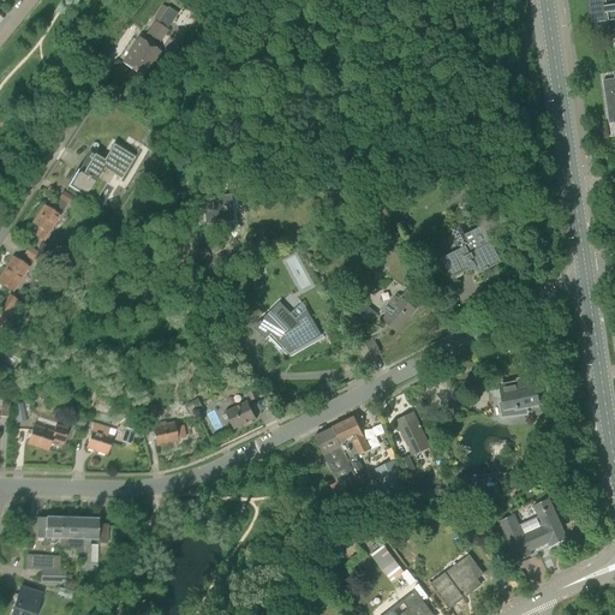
[(614,0),(591,0),(595,24),(610,22),(611,35),(614,34),(614,0)]
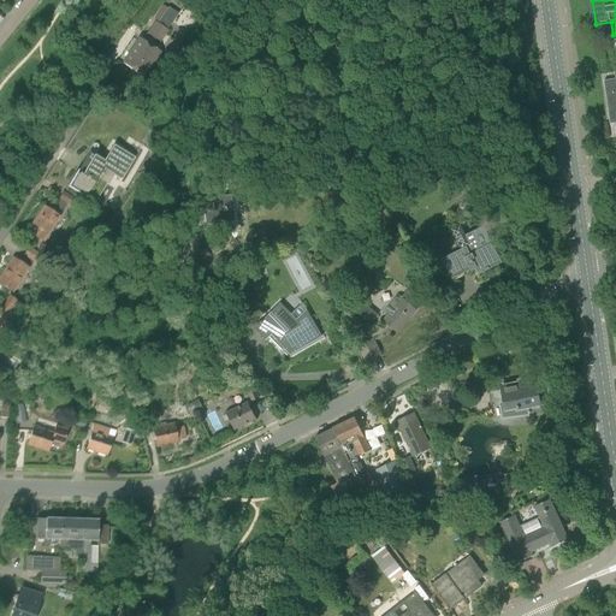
[(159,42),(172,23),(178,13),(169,7),(167,9),(163,5),(154,19),(159,22),(158,23),(157,22),(148,35),(159,42)]
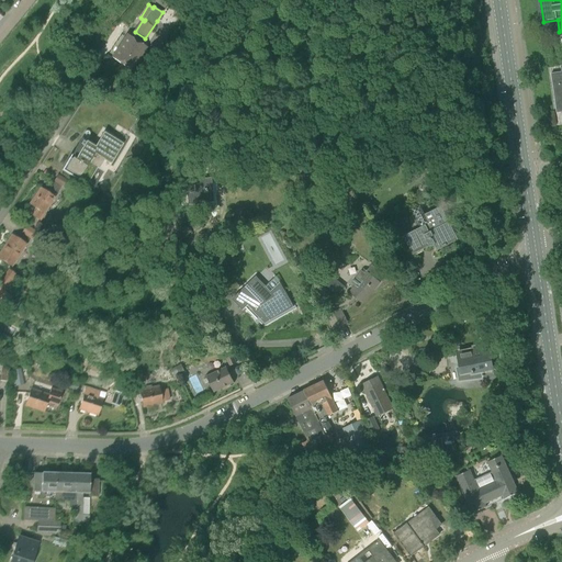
[(146,47),(143,44),(127,34),(121,44),(112,58),(131,70),(146,47)]
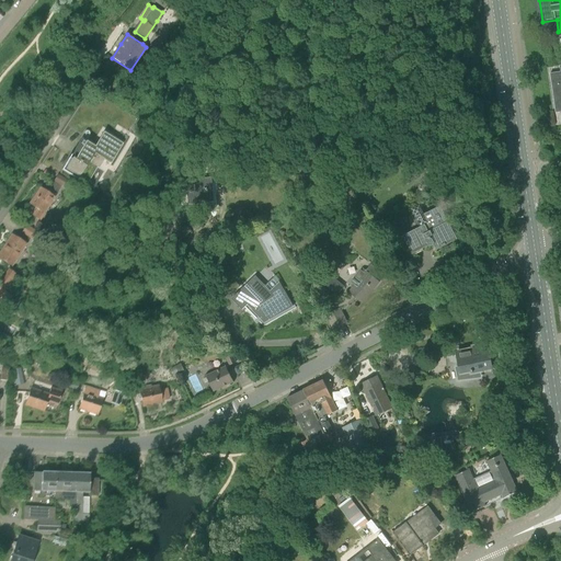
[(560,65),(560,66),(560,72),(550,73),(556,113),(557,113),(557,111),(560,110),(560,65)]
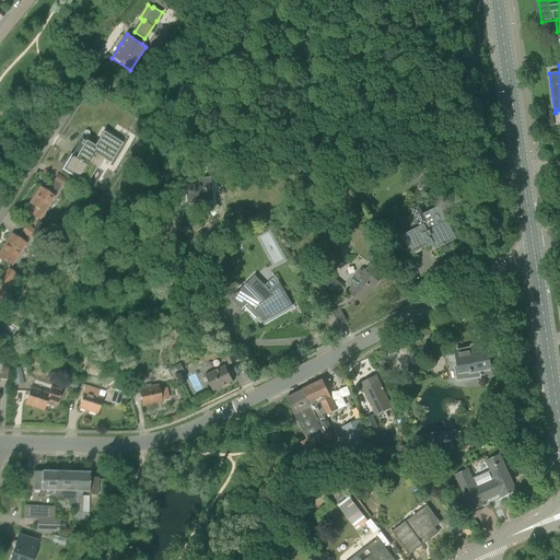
[(97,141),(96,143),(95,147),(86,141),(76,160),(72,159),(67,168),(82,178),(85,174),(88,175),(93,166),(98,168),(103,161),(112,165),(118,153),(97,141)]
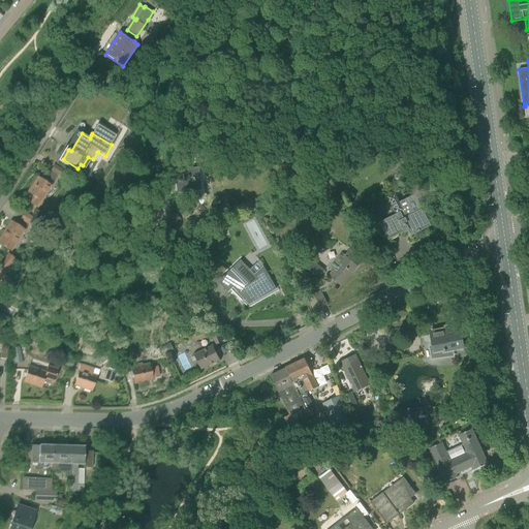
[(55,165),(51,172),(63,178),(66,173),(55,165)]
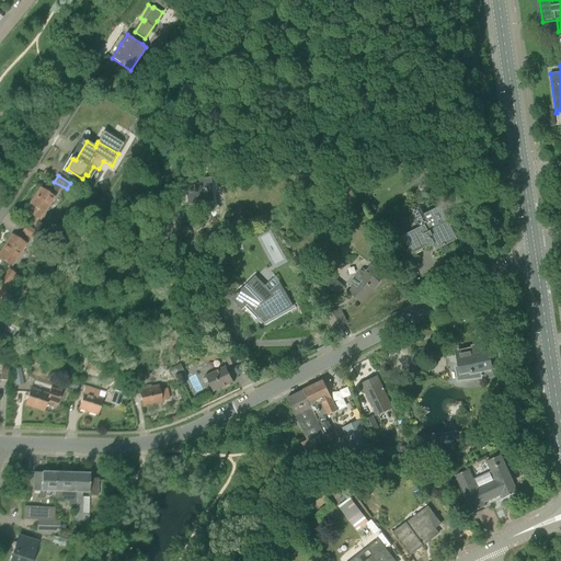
[(213,201),(210,176),(190,180),(193,204),(213,201)]
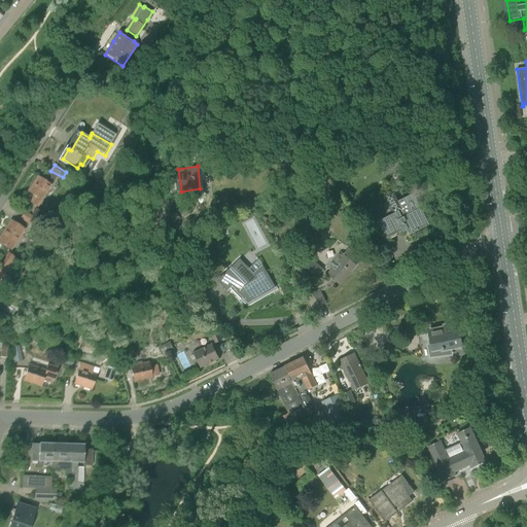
[(332,171),(334,172),(341,194),(348,176),(343,166),(332,171)]
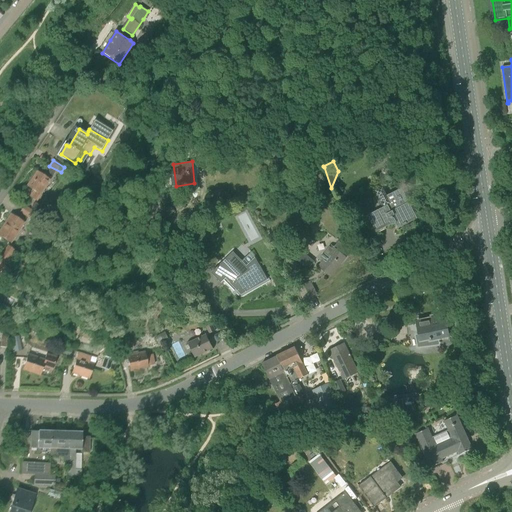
[(37,171),(27,186),(33,190),(29,196),(37,201),(40,195),(49,180),(37,171)]
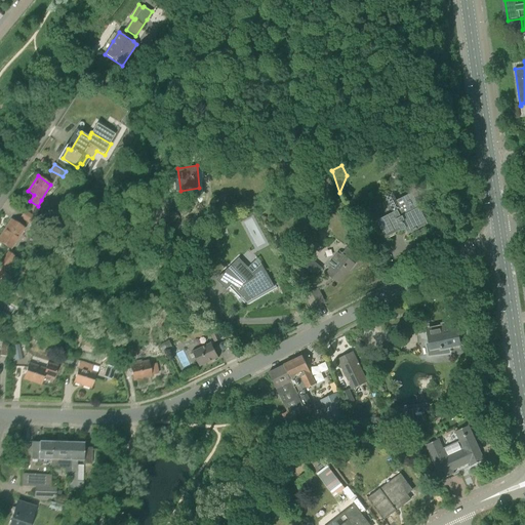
[(395,233),(404,228),(408,235),(427,225),(411,195),(397,202),(392,194),(385,198),(393,214),(378,221),(387,239),(396,235),(395,233)]
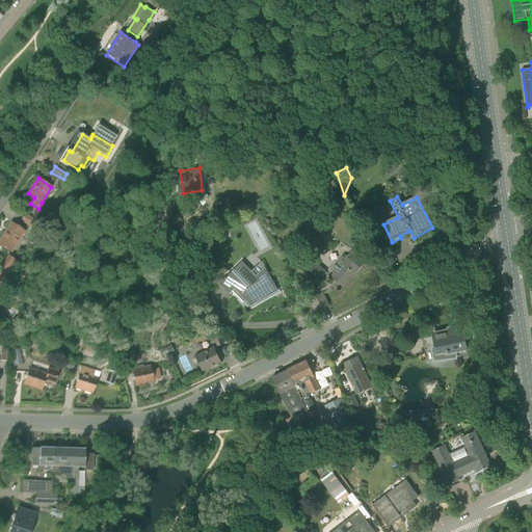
[(36,220),(25,214),(21,221),(31,228),(36,220)]
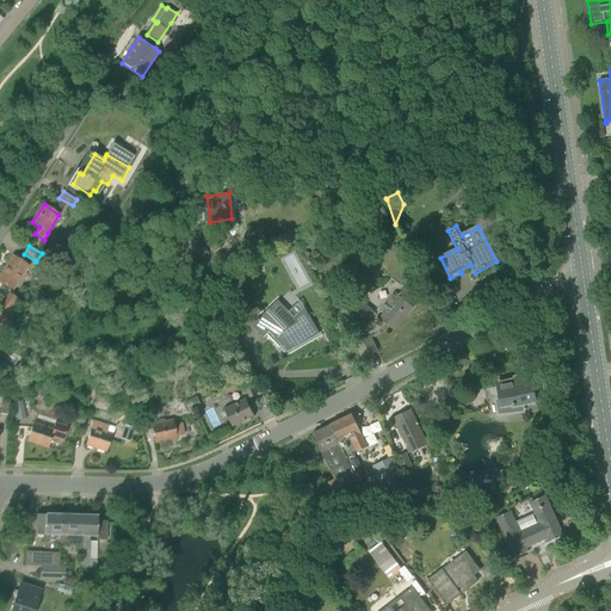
[(13,255),(0,275),(0,282),(12,290),(29,266),(13,255)]
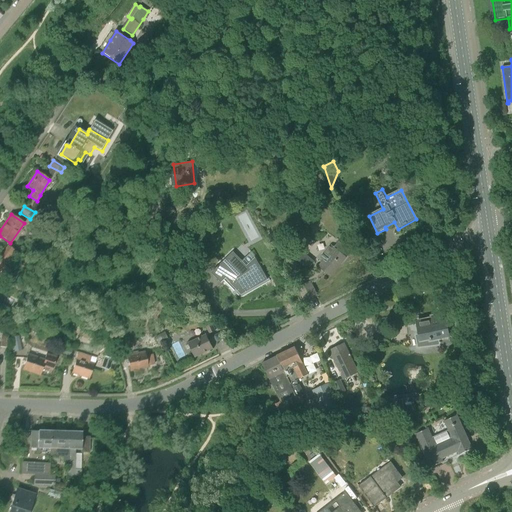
[(279,239),(275,232),(269,235),(273,242),(279,239)]
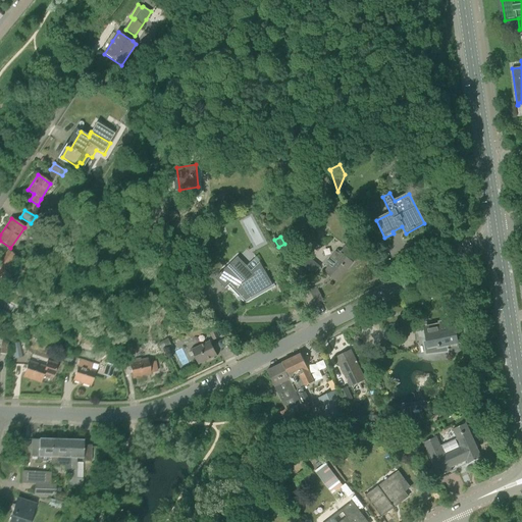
[(331,267),(326,273),(335,280),(346,268),(348,270),(353,263),(347,258),(351,252),(345,247),(338,254),(335,252),(326,263),(331,267)]
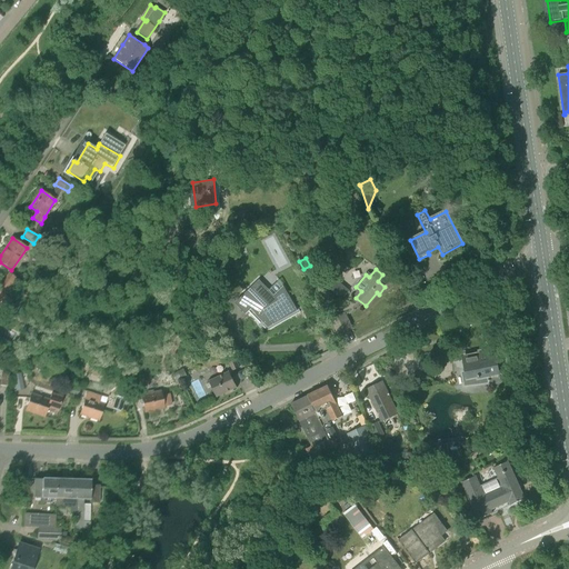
[(196,286),(201,281),(195,270),(188,275),(196,286)]
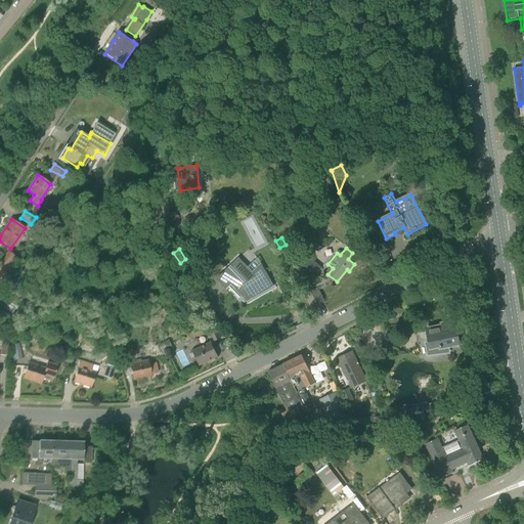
[(251,297),(257,294),(273,285),(274,287),(274,286),(262,263),(261,263),(262,264),(254,272),(239,257),(218,277),(228,288),(232,284),(244,295),(247,292),(251,297)]
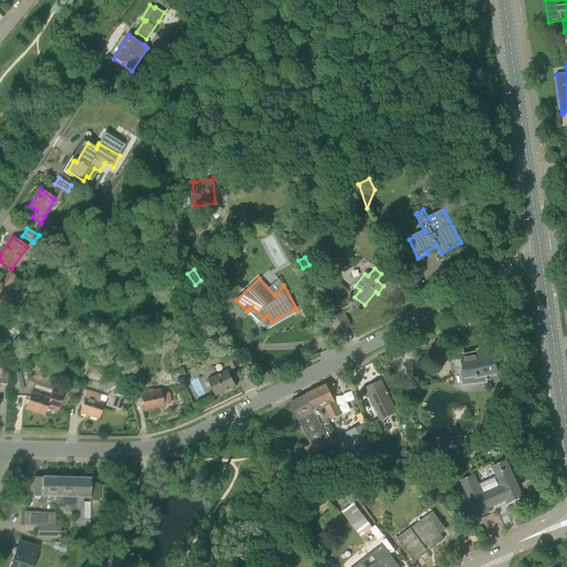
[(0,290),(0,297),(9,303),(13,297),(2,289),(0,290)]
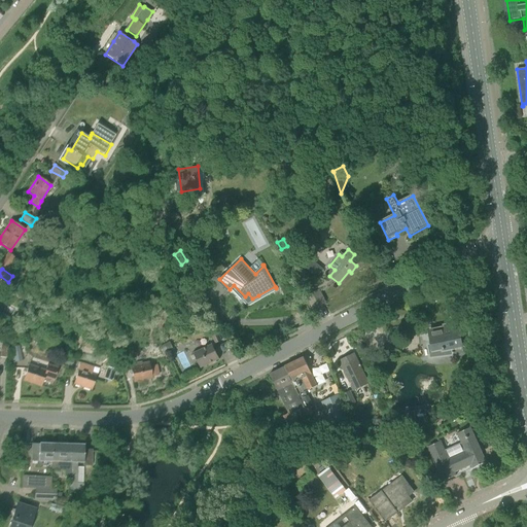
[(313,309),(325,303),(319,289),(307,295),(313,309)]
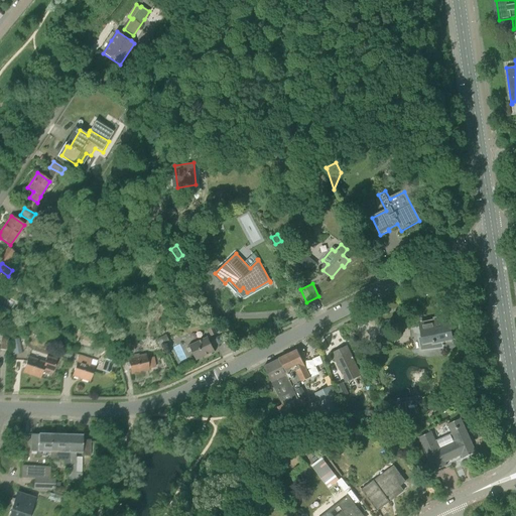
[(21,300),(29,304),(33,295),(26,292),(21,300)]
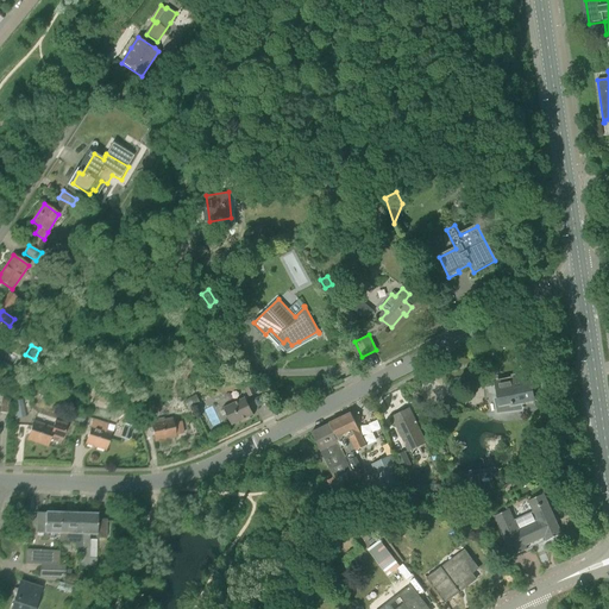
[(513,383),(496,385),(498,399),(495,400),(497,412),(521,409),(521,403),(534,401),(529,377),(522,378),(521,375),(512,377),(513,383)]
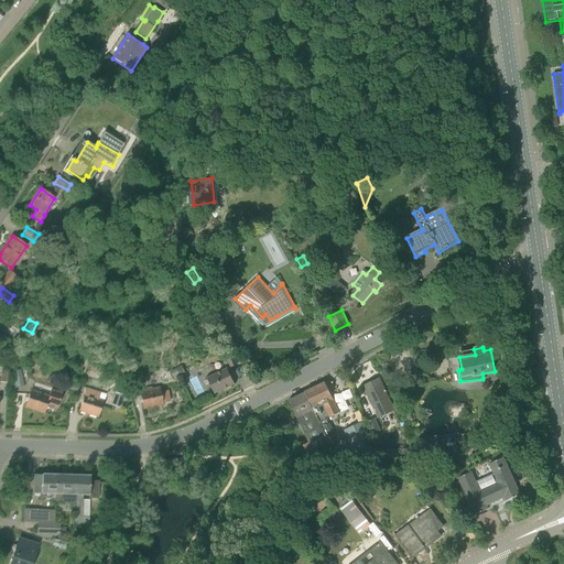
[(230,368),(231,368),(238,365),(232,353),(225,356),(230,368)]
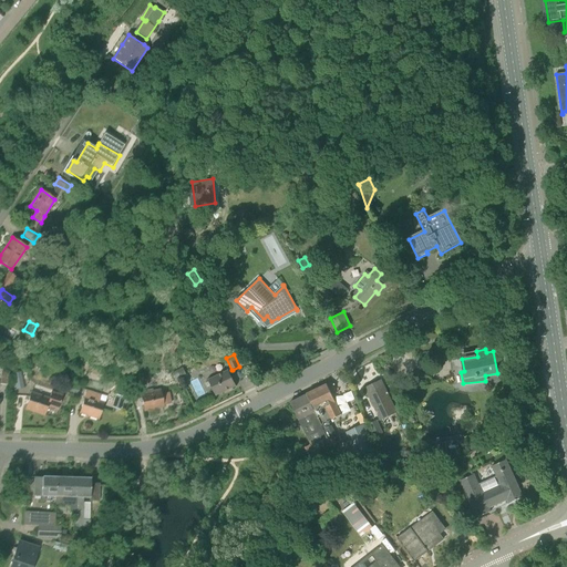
[(182,378),(177,370),(172,372),(175,380),(182,378)]
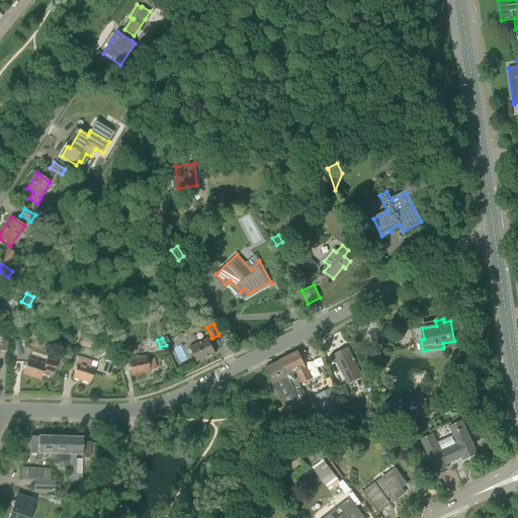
[(197,362),(216,353),(213,347),(214,346),(213,343),(211,344),(208,338),(190,347),(197,362)]
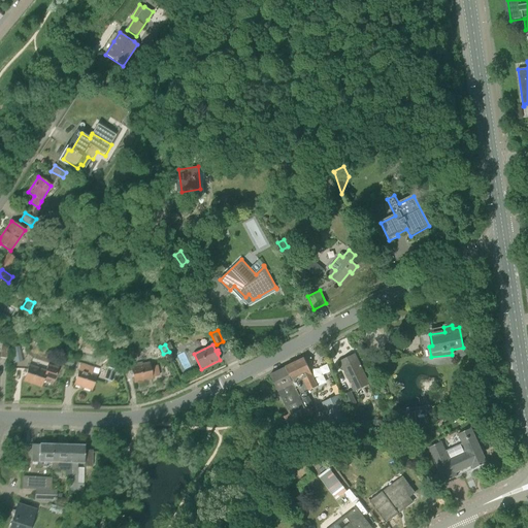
[(1,347),(0,357),(0,358),(10,359),(11,348),(1,347)]
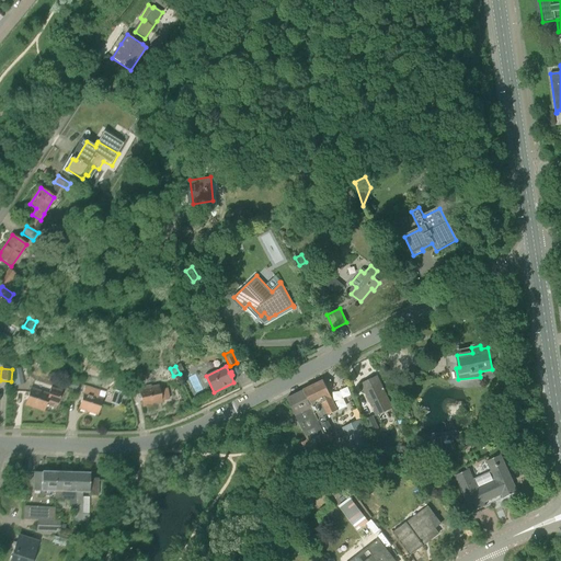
[(16,387),(23,385),(20,368),(13,369),(16,387)]
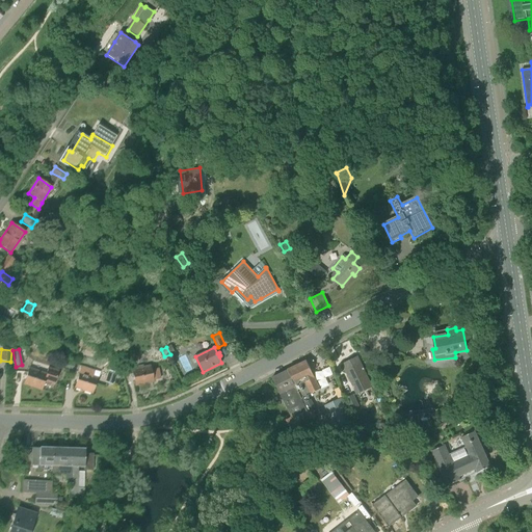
[(136,354),(135,354),(135,352),(126,351),(125,363),(133,363),(133,361),(136,361),(136,354)]
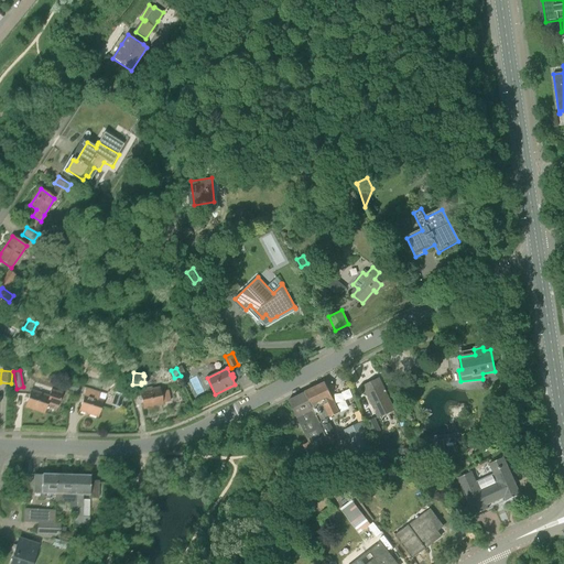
[(379,419),(394,411),(379,379),(364,387),(379,419)]
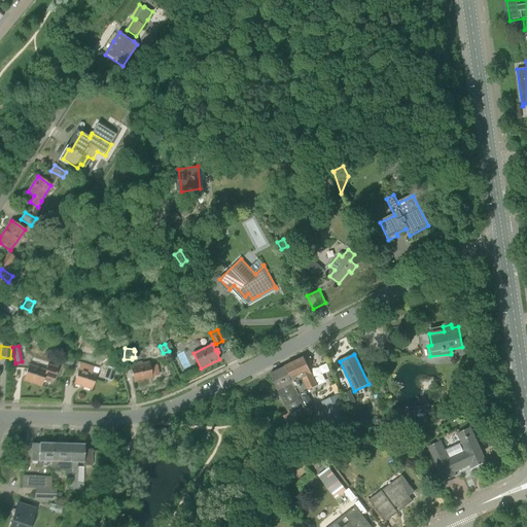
[(303,392),(308,390),(317,386),(304,358),(285,366),(299,395),(304,394),(303,392)]
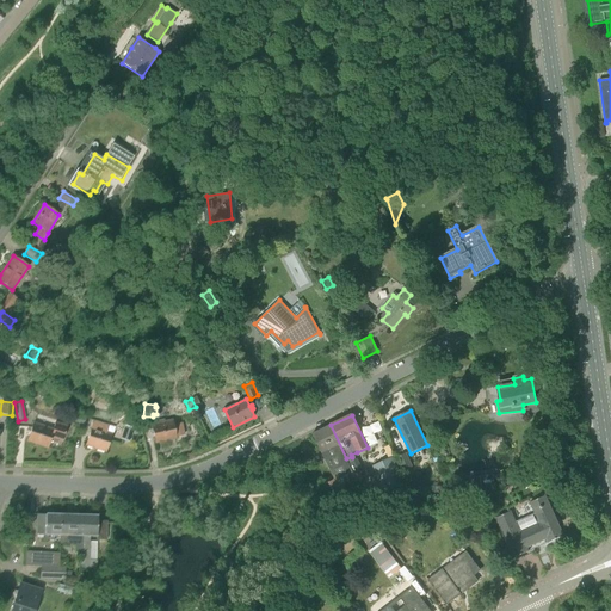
[(111,434),(106,433),(109,426),(93,420),(91,429),(85,446),(105,452),(111,434)]
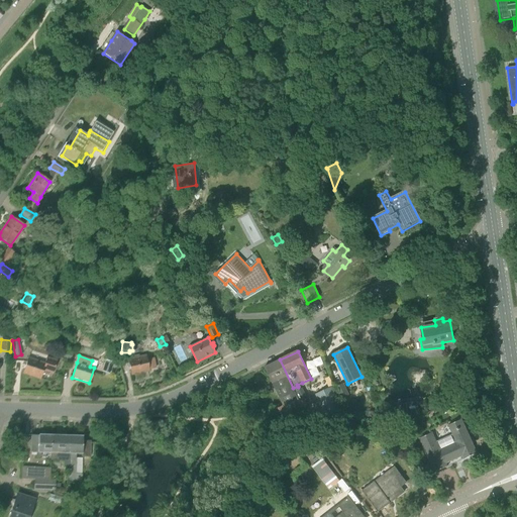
[(129,359),(128,359),(131,375),(148,372),(148,371),(157,369),(153,358),(146,359),(145,356),(129,359)]
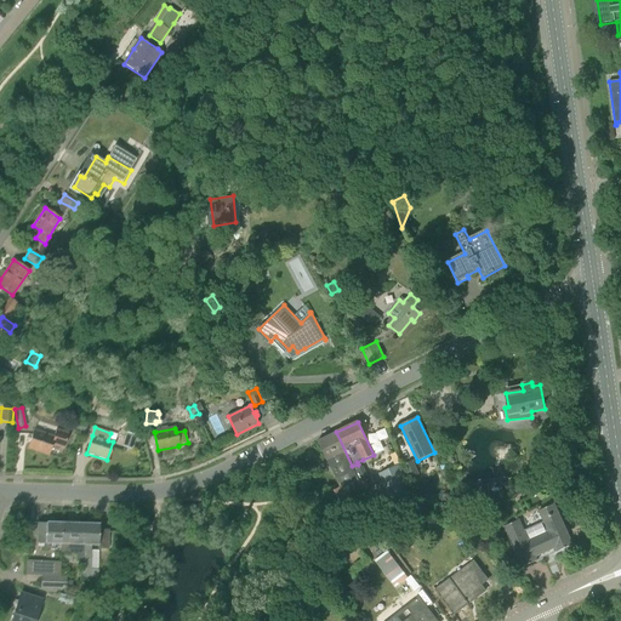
[(56,431),(53,438),(34,431),(28,449),(49,455),(52,444),(63,449),(68,434),(56,431)]
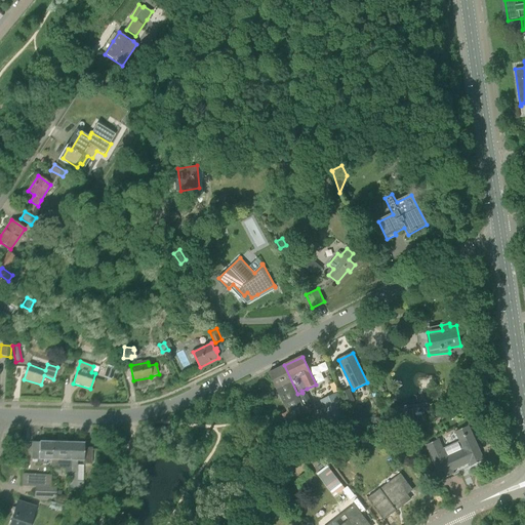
[(284,365),(269,373),(287,412),(279,416),(284,427),(308,415),(297,394),(284,365)]
